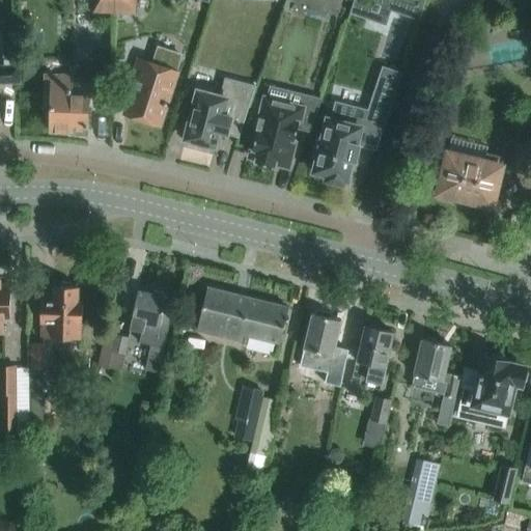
[(135,14),(135,0),(93,0),(93,12),(135,14)]
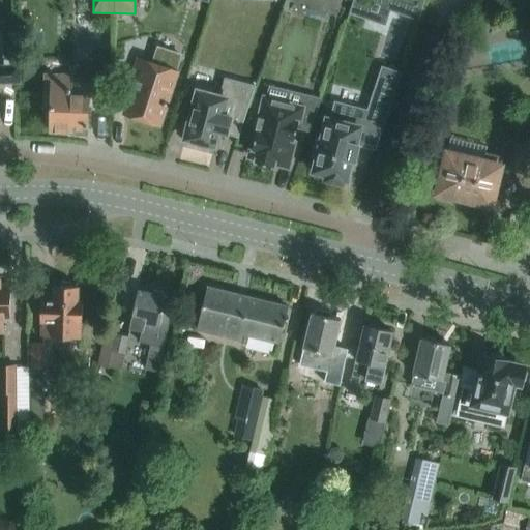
[(364,0),(352,0),(349,11),(359,15),(364,0)]
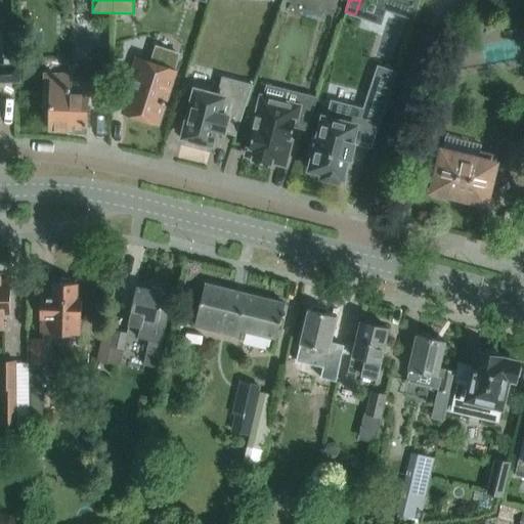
[(412,17),(418,0),(385,0),(384,7),(412,17)]
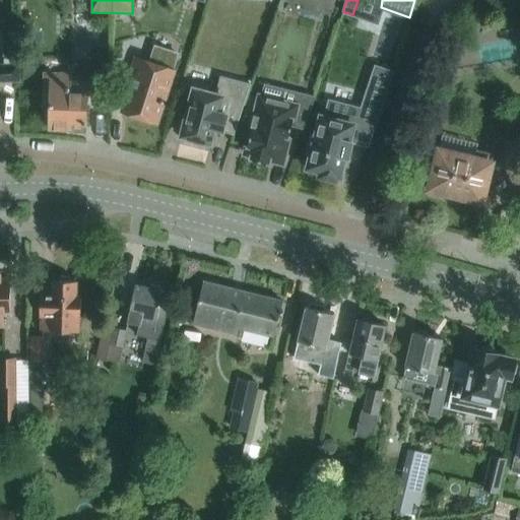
[(149,62),(135,58),(130,75),(134,76),(122,112),(156,123),(163,104),(164,104),(165,100),(164,100),(174,70),(172,69),(177,54),(155,47),(149,62)]
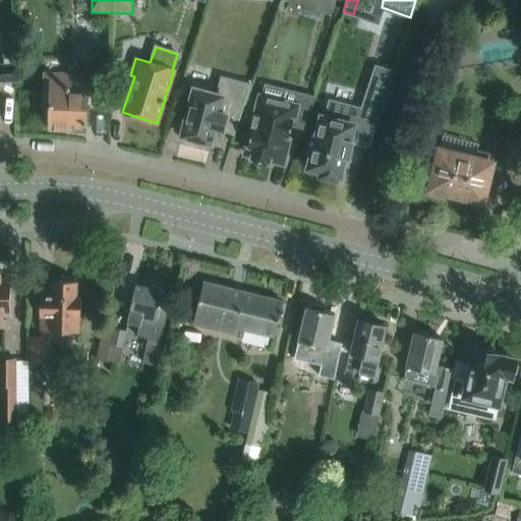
[(0,79),(19,80),(18,58),(4,59),(4,65),(0,64),(0,79)]
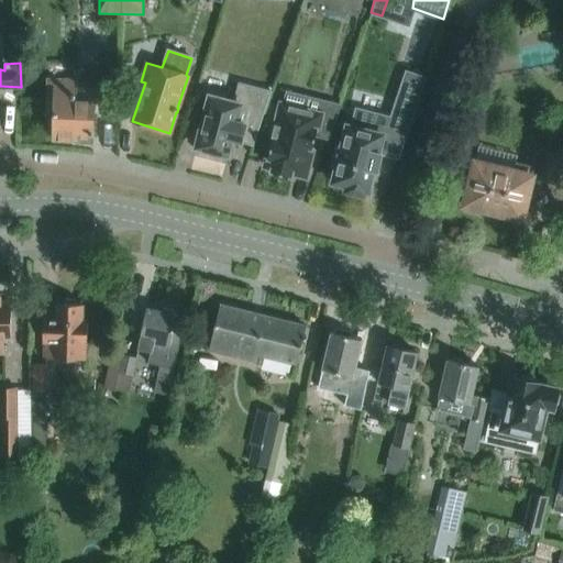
[(337,166),(333,181),(346,185),(345,190),(363,195),(364,189),(367,190),(374,169),(376,169),(381,152),(377,151),(382,135),(386,136),(389,127),(405,132),(422,77),(407,72),(390,118),(356,109),(351,127),(346,125),(341,147),(337,146),(332,165),(337,166)]
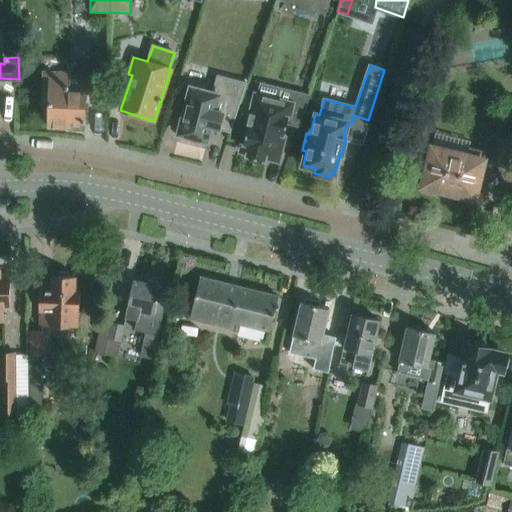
[(49,119),(49,126),(69,127),(69,130),(84,131),(86,93),(94,93),(95,80),(70,79),(70,72),(44,72),(43,91),(51,91),(50,108),(46,108),(45,119),(49,119)]
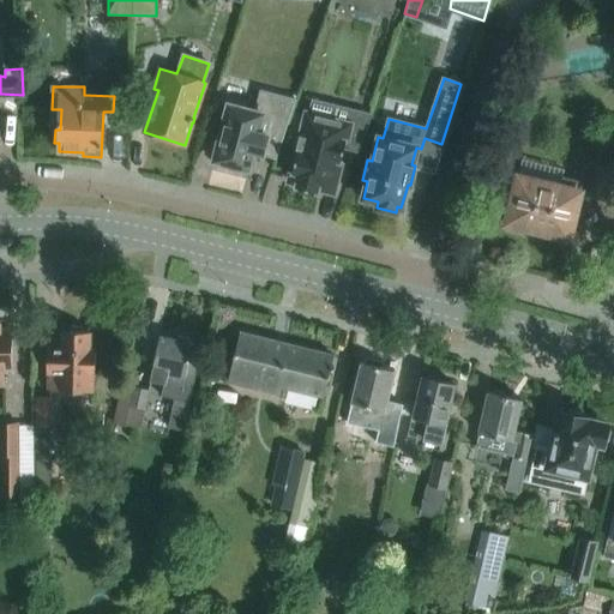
[(217,167),(242,174),(244,168),(248,169),(253,150),(259,152),(259,154),(276,158),(295,98),(260,90),(254,112),(228,104),(221,133),(215,137),(212,146),(216,152),(214,161),(218,162),(217,167)]
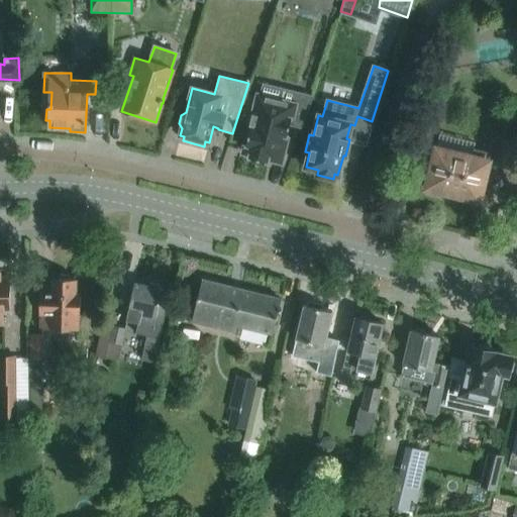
[(302,127),(312,96),(296,91),(293,104),(259,96),(250,126),(246,125),(242,144),(245,145),(244,151),(249,153),(248,158),(268,162),(269,158),(280,161),(290,124),(302,127)]
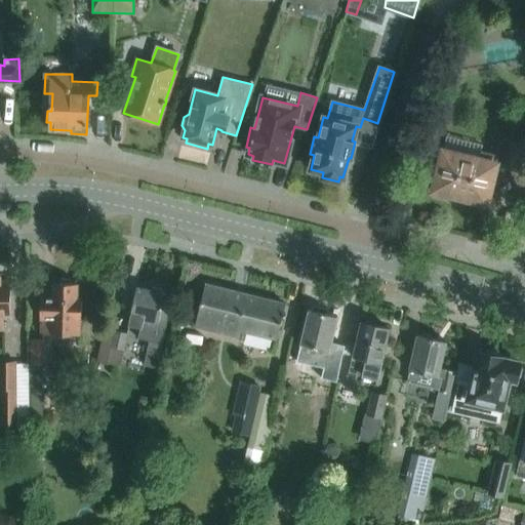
[(524,171),(524,137),(522,137),(521,143),(510,140),(503,167),(524,171)]
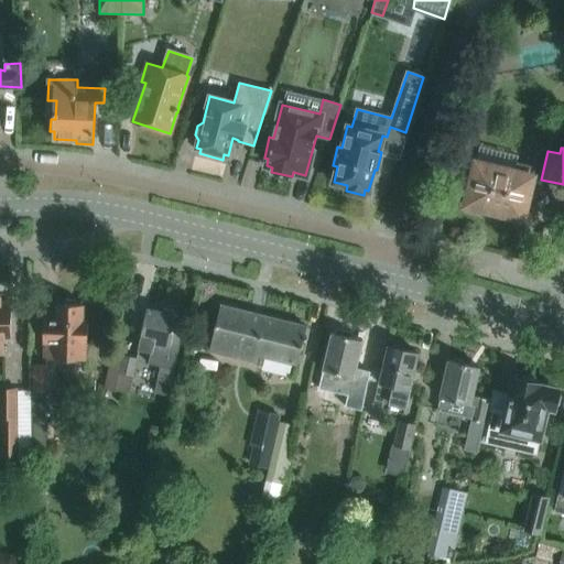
[(521,218),(534,166),(517,162),(514,171),(476,162),(465,205),(468,206),(468,208),(470,212),(478,214),(481,210),(483,208),(505,214),(503,217),(506,220),(513,223),(517,220),(518,217),(521,218)]
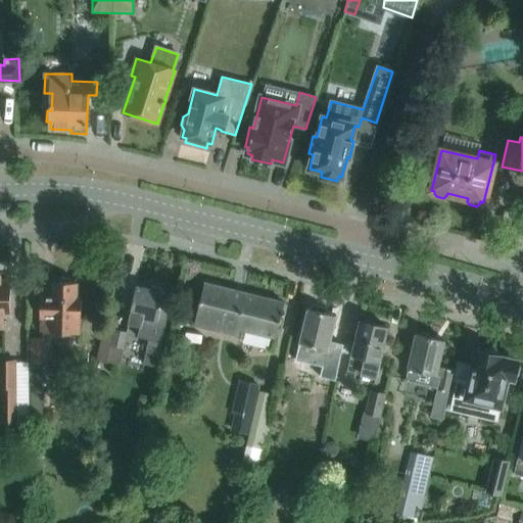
[(81,318),(82,297),(77,297),(77,283),(73,282),(70,278),(60,277),(57,282),(53,282),(52,297),(41,296),(40,317),(42,317),(41,331),(79,333),(79,318),(81,318)]
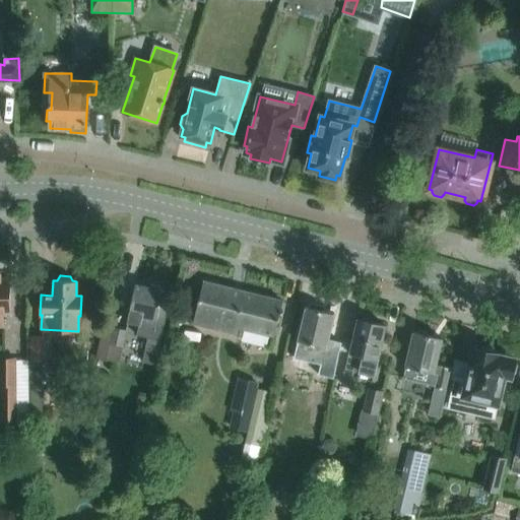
[(9,312),(9,278),(0,278),(0,325),(1,326),(1,312),(9,312)]
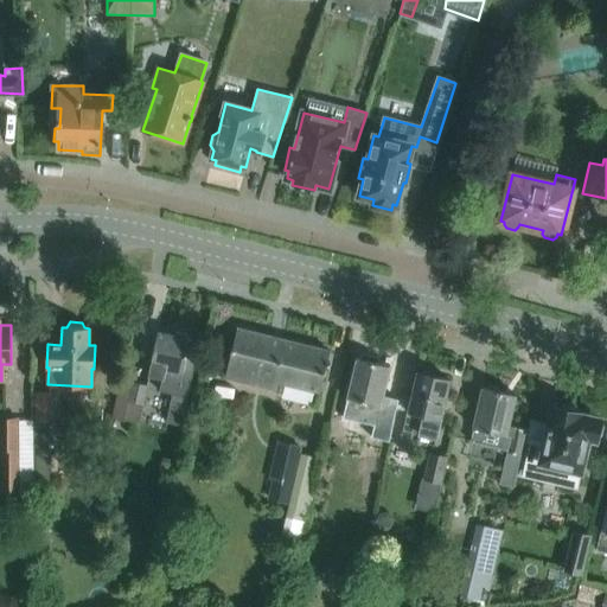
[(256,385),(268,337),(236,330),(224,378),(256,385)]
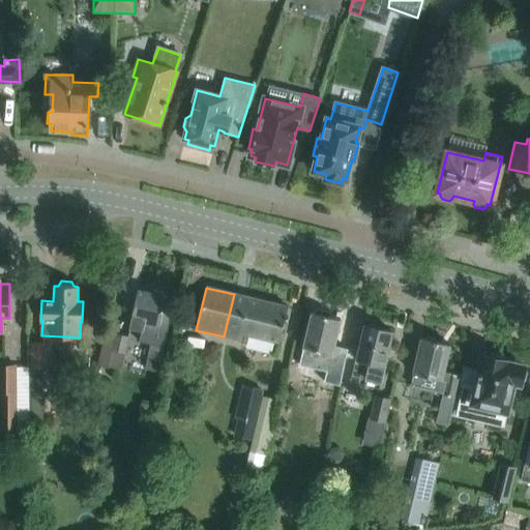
[(134,311),(129,327),(142,330),(140,342),(151,344),(146,367),(159,371),(165,347),(172,314),(163,312),(165,299),(166,296),(163,296),(164,292),(153,290),(152,293),(138,291),(136,299),(134,311)]
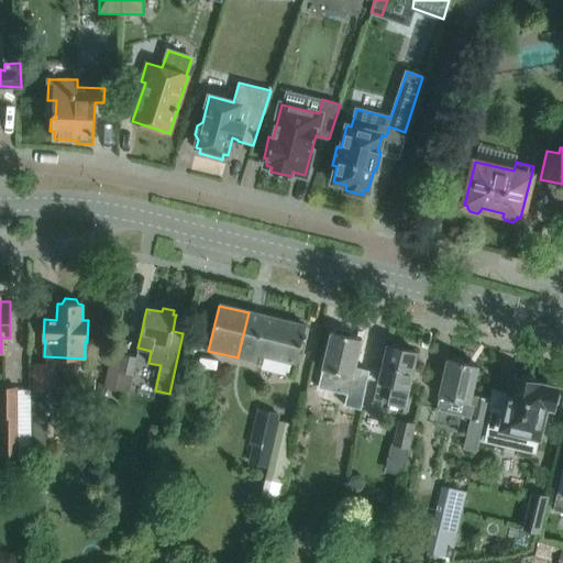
[(297,364),(306,326),(249,312),(238,357),(258,362),(260,355),(297,364)]
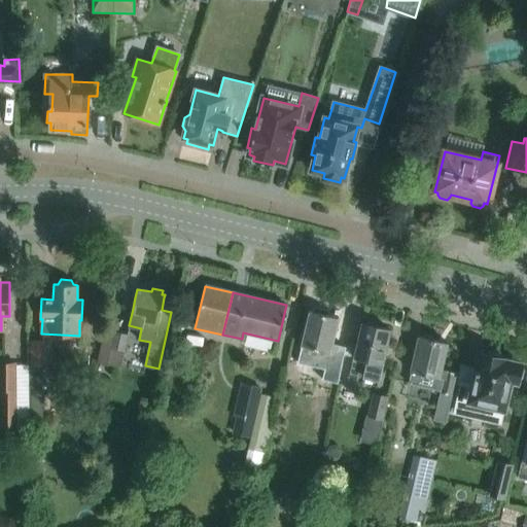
[(325,372),(338,317),(310,311),(302,345),(315,348),(311,369),(325,372)]
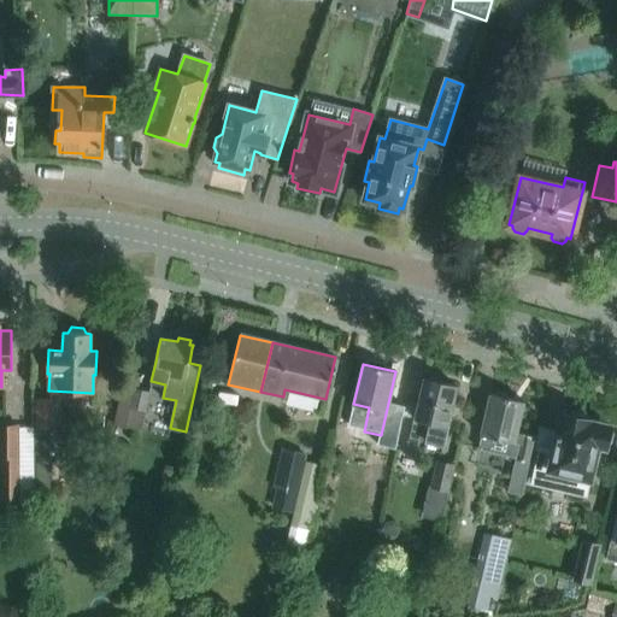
[(442,452),(457,386),(440,381),(441,378),(430,376),(430,378),(424,377),(409,444),(442,452)]
